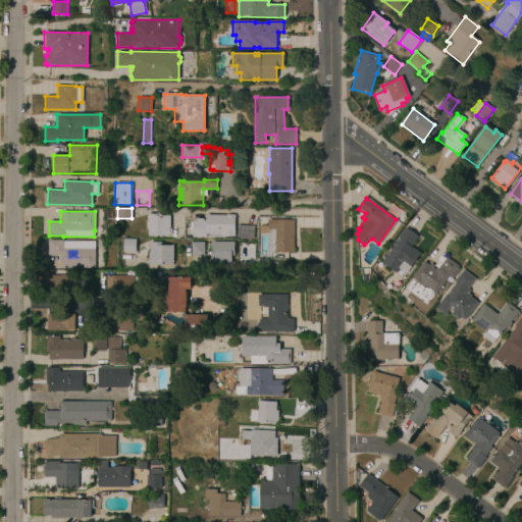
[(148,214),(156,214),(156,216),(169,216),(169,228),(170,228),(170,235),(168,235),(168,237),(148,236),(148,214)]
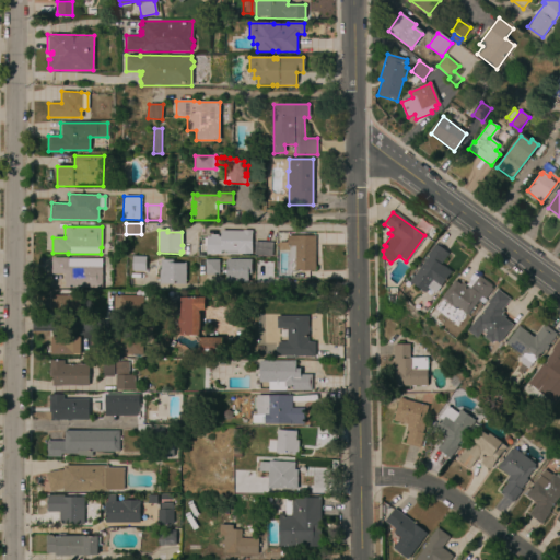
[(242,231),(252,231),(251,254),(237,254),(237,255),(226,255),(226,252),(220,252),(220,254),(206,254),(206,257),(197,257),(197,237),(206,237),(206,236),(220,236),(220,231),(242,231)]
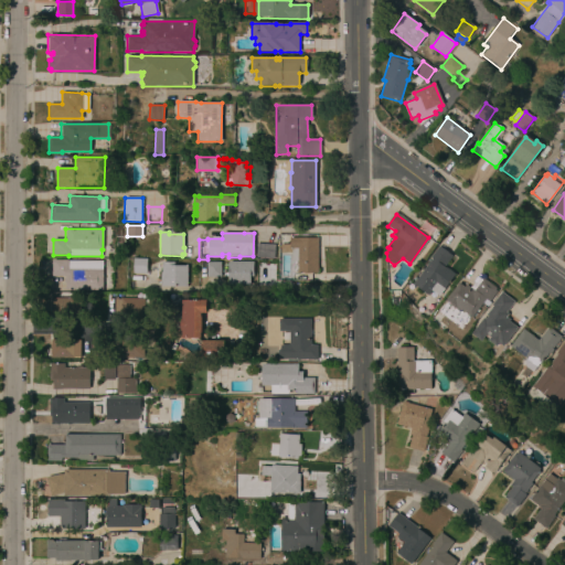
[(297,273),(298,262),(291,262),(279,260),(280,244),(289,245),(289,237),(319,238),(318,273),(297,273)]
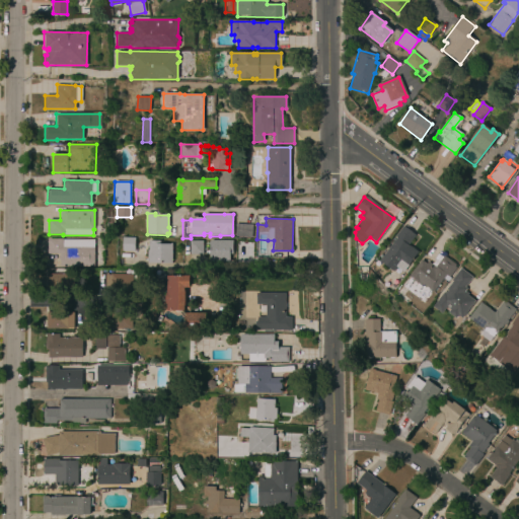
[(250,237),(250,225),(234,224),(234,237),(250,237)]
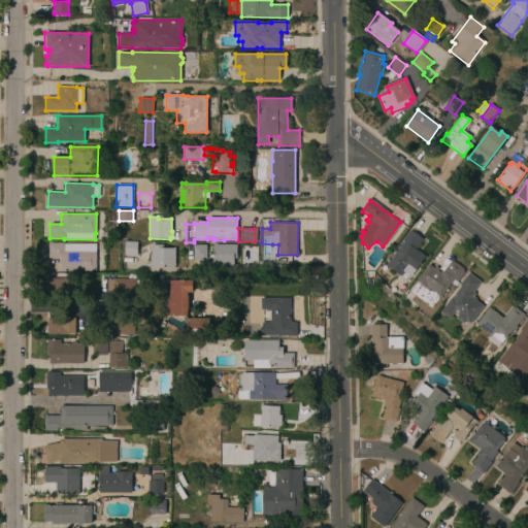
[(404,271),(401,275),(387,265),(404,241),(403,240),(409,231),(422,239),(415,250),(424,256),(409,275),(404,271)]
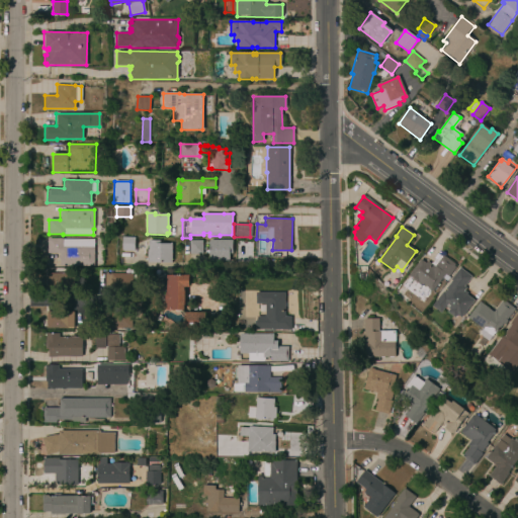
[(48,238),(63,239),(94,239),(93,266),(60,266),(60,259),(59,259),(59,255),(60,255),(60,253),(48,253),(48,238)]
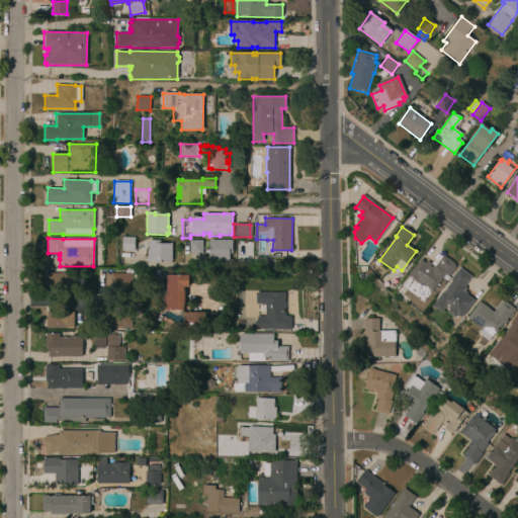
[(135,238),(134,252),(121,251),(122,238),(135,238)]
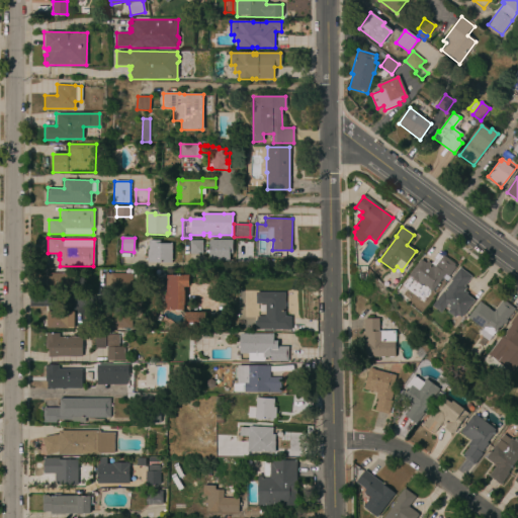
[(147,263),(147,250),(149,250),(149,240),(159,240),(159,244),(171,244),(171,263),(147,263)]
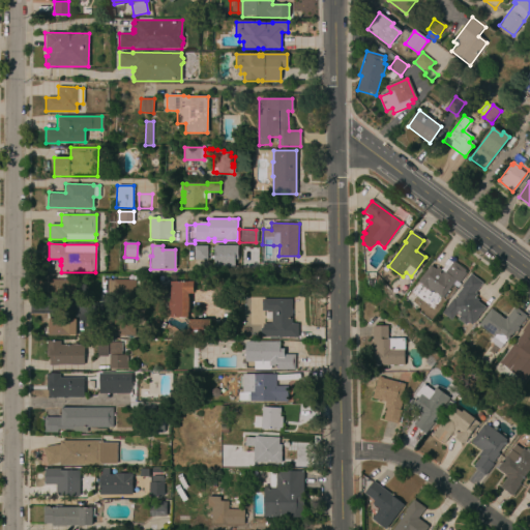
[(207,245),(207,260),(194,260),(194,245),(207,245)]
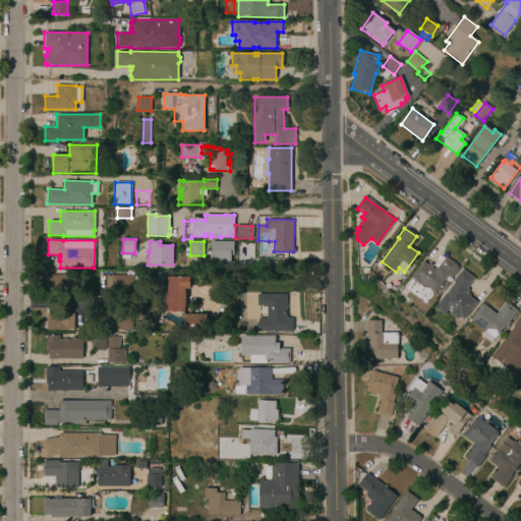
[(233,241),(233,255),(230,255),(230,263),(211,263),(211,241),(233,241)]
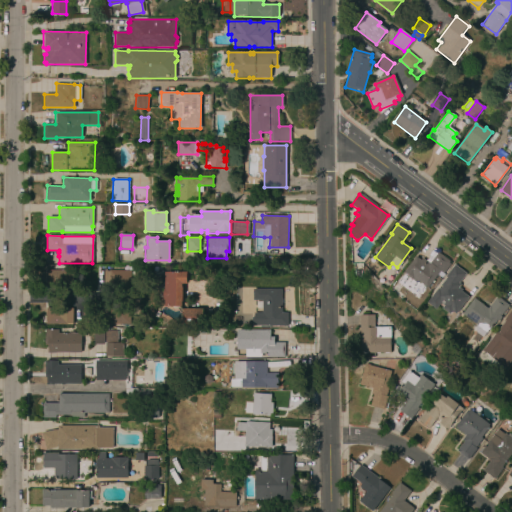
[(413,278),(412,279),(404,273),(417,257),(421,261),(423,258),(430,263),(438,253),(449,262),(451,264),(444,273),(442,271),(428,289),(413,278)]
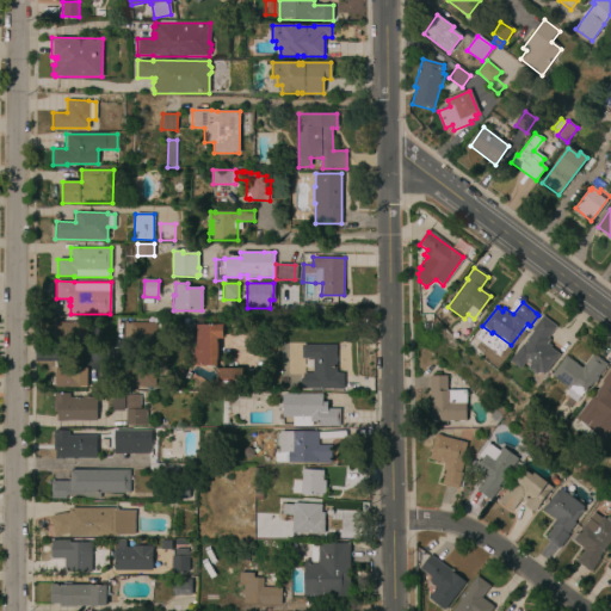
[(423,331),(424,315),(426,316),(426,319),(430,319),(430,315),(433,316),(432,332),(423,331)]
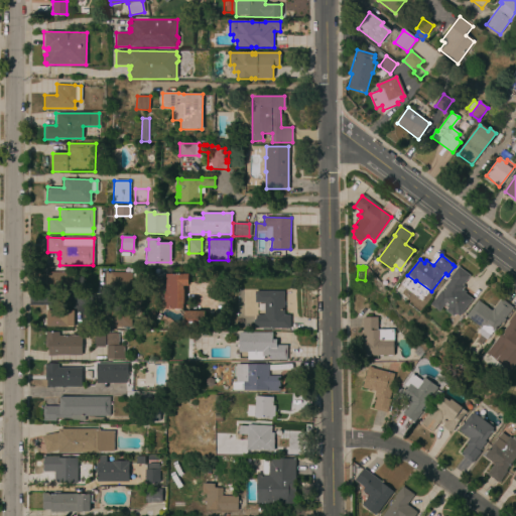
[(461,316),(457,313),(455,316),(445,310),(447,307),(444,305),(439,311),(432,306),(452,279),(449,278),(459,267),(469,275),(462,285),(465,287),(462,291),(473,299),(461,316)]
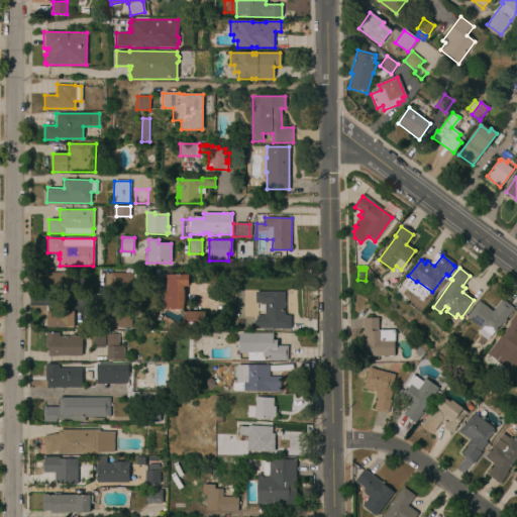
[(73,273),(74,289),(46,289),(46,273),(73,273)]
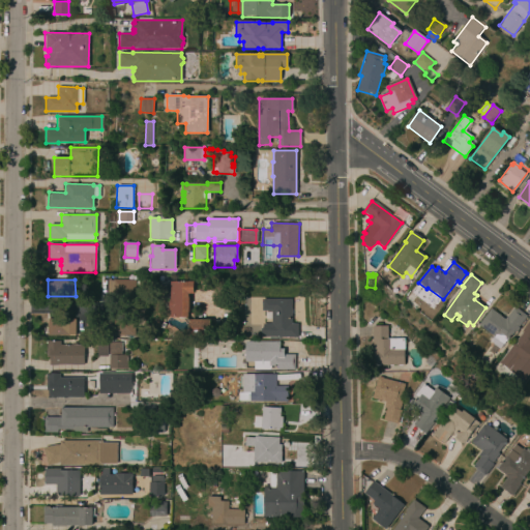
[(136,297),(108,297),(108,281),(135,281),(136,297)]
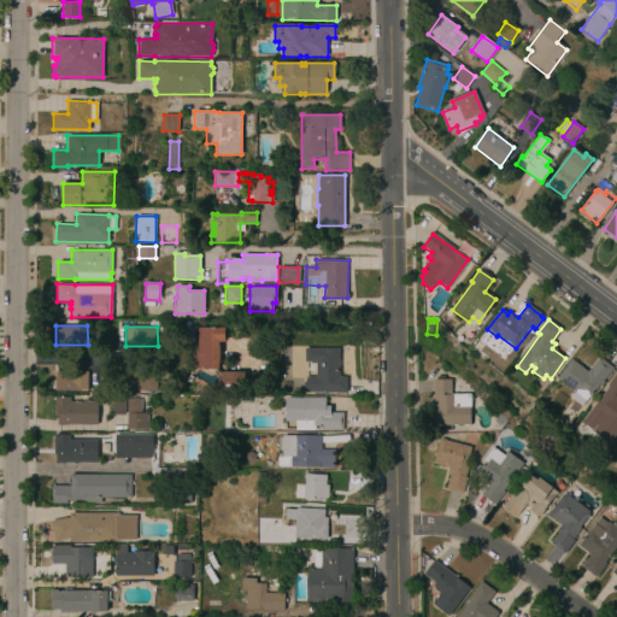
[(199,359),(197,359),(197,348),(199,348),(199,328),(225,328),(224,342),(219,342),(218,346),(219,346),(219,364),(218,364),(218,370),(198,370),(199,359)]
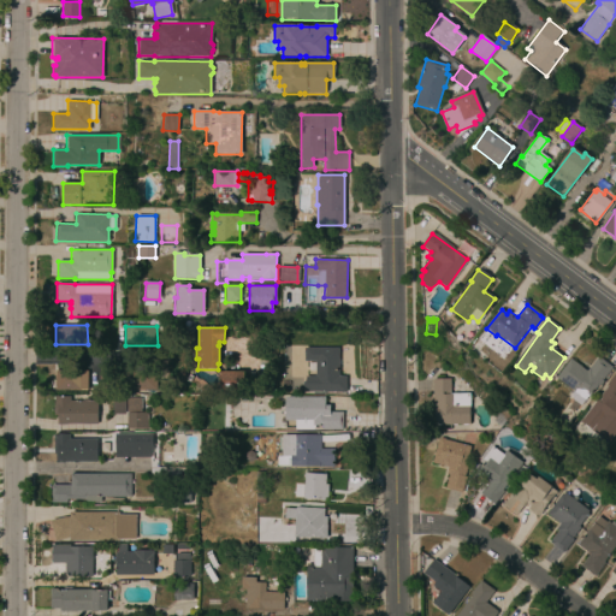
[(338,377),(345,377),(345,392),(324,392),(324,395),(313,395),(313,392),(306,392),(306,391),(303,389),(303,383),(306,380),(304,375),(315,375),(314,360),(304,361),(304,348),(338,348),(338,377)]
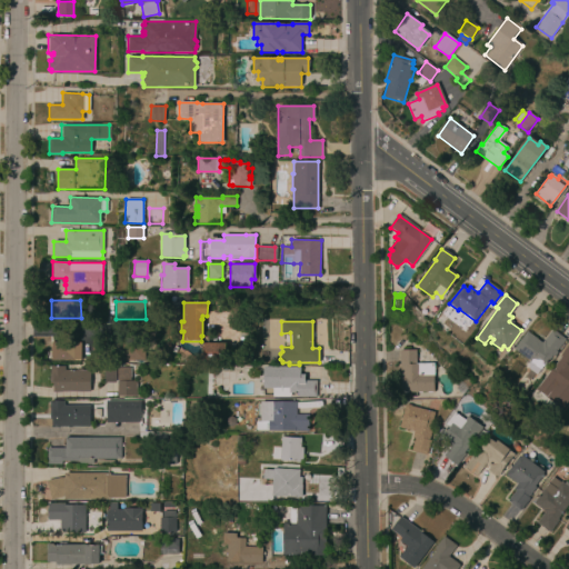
[(556,351),(558,353),(555,356),(553,355),(538,376),(530,370),(530,365),(531,362),(515,349),(527,332),(542,345),(552,331),(565,340),(556,351)]
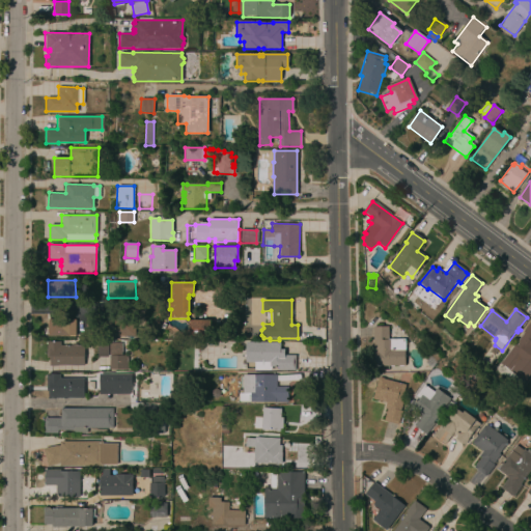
[(75,335),(70,335),(70,336),(48,336),(48,319),(75,319),(75,335)]
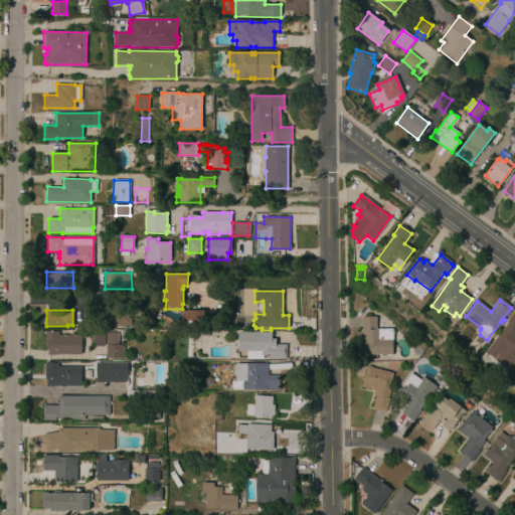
[(131,327),(105,326),(105,311),(110,311),(110,310),(131,310),(131,327)]
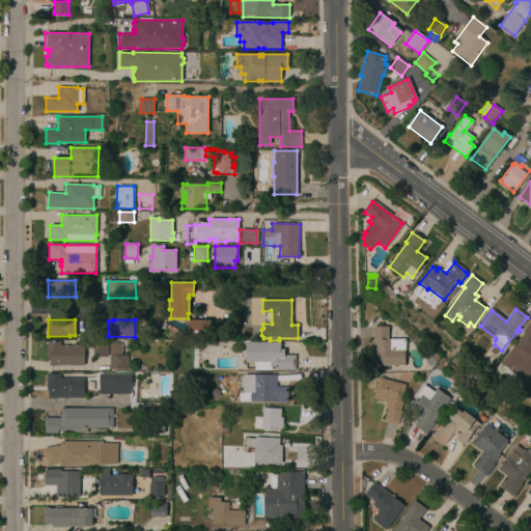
[(211,320),(211,337),(189,337),(190,320),(211,320)]
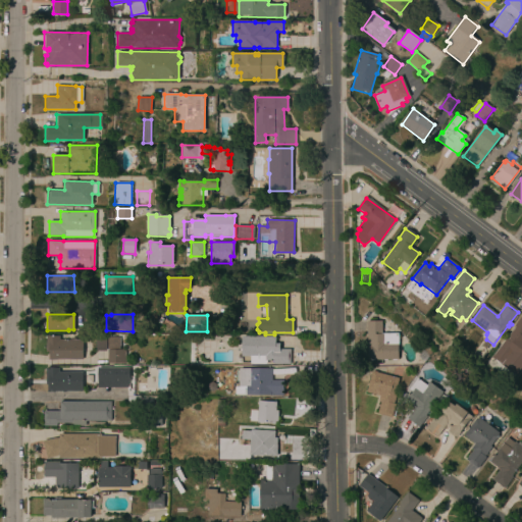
[(521,360),(504,347),(511,337),(509,335),(516,326),(515,325),(521,316),(521,360)]
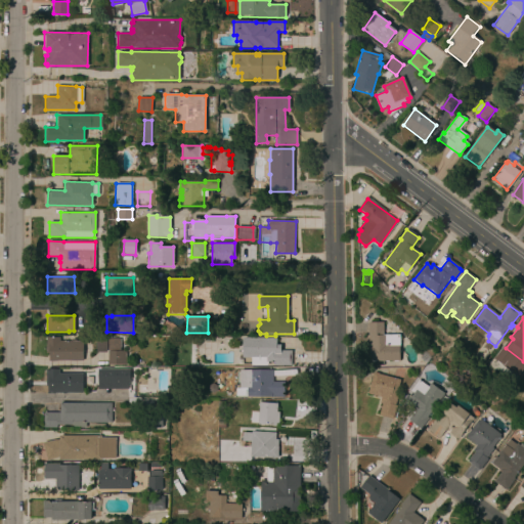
[(369,323),(383,323),(383,336),(398,336),(399,361),(369,361),(369,323)]
